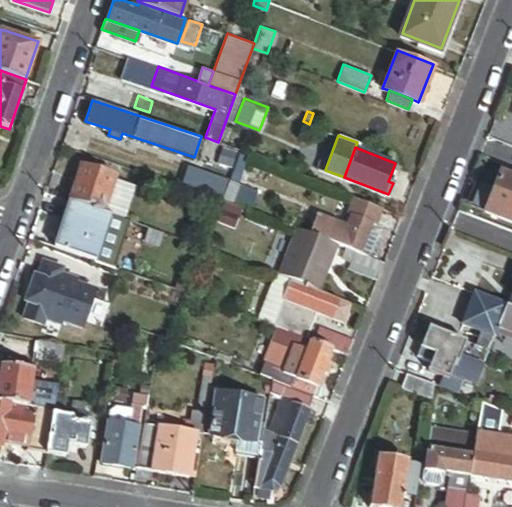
[(246,153),(239,150),(221,197),(249,208),(256,191),(236,183),(237,182),(235,181),(246,153)]
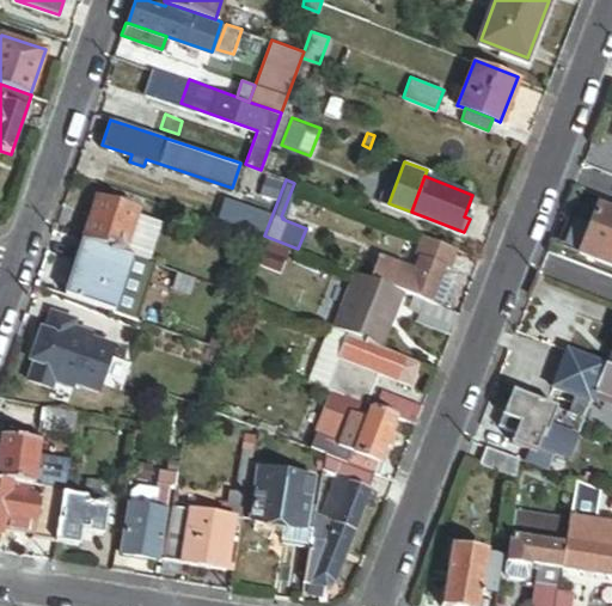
[(98,194),(84,237),(124,251),(136,215),(139,207),(98,194)]
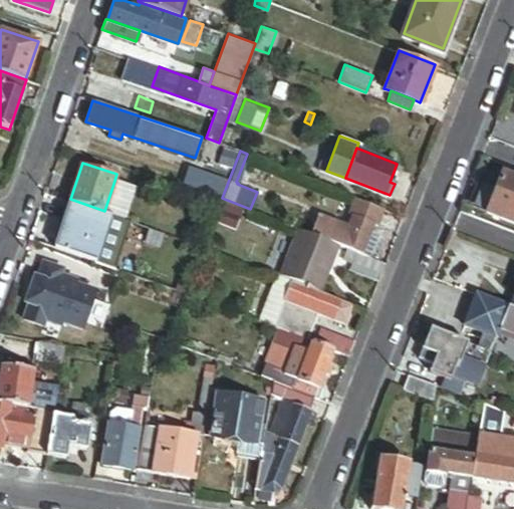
[(513,175),(502,171),(487,209),(513,220),(513,175)]
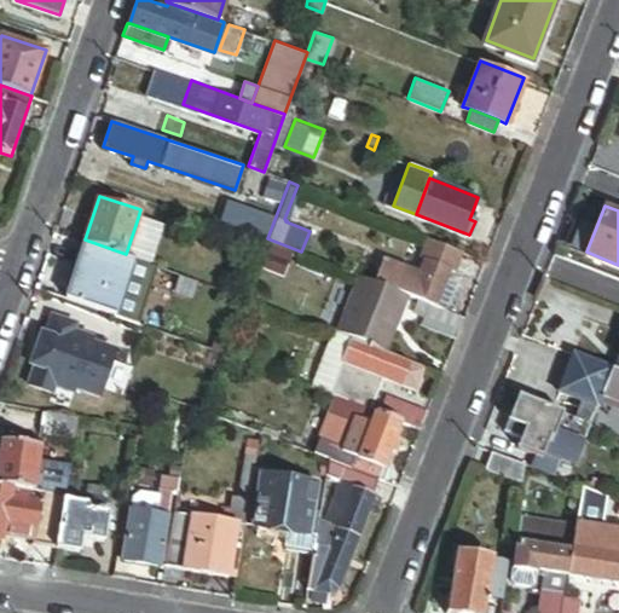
[(138,218),(126,254),(134,256),(150,262),(162,226),(138,218)]
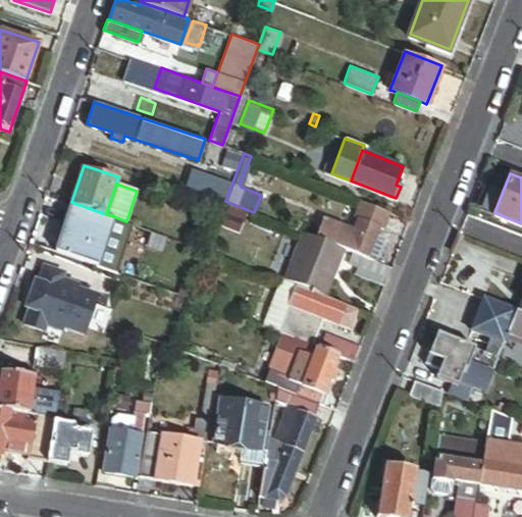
[(390,211),(363,200),(357,216),(378,225),(375,231),(378,233),(381,225),(383,226),(390,211)]
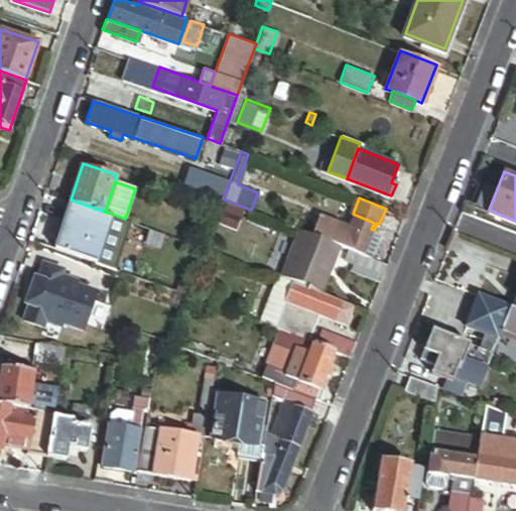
[(105,212),(71,200),(54,246),(97,260),(99,255),(108,228),(112,214),(105,212)]
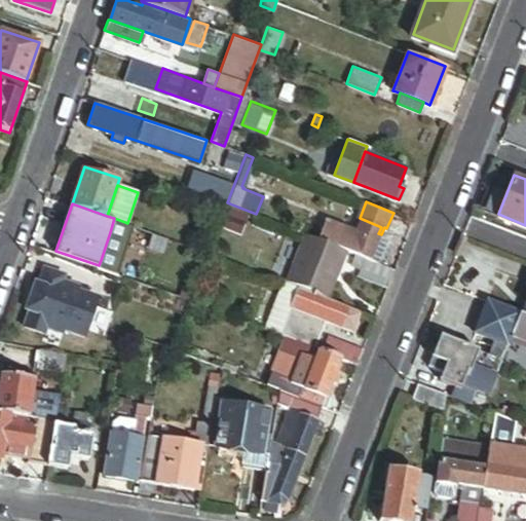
[(246,213),(228,206),(221,225),(238,231),(246,213)]
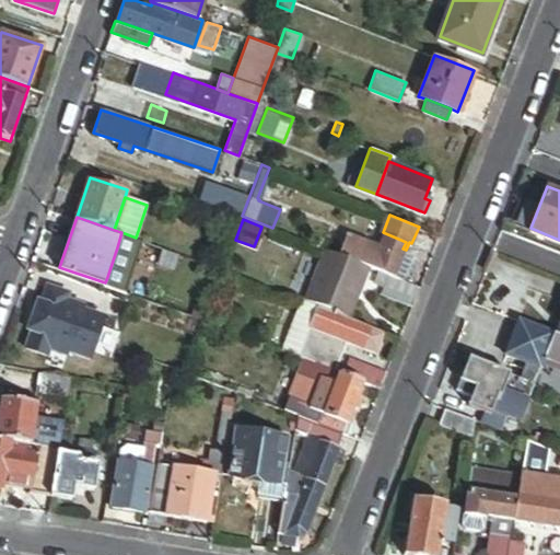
[(377,269),(403,279),(412,253),(406,250),(403,249),(406,242),(383,232),(378,244),(345,231),(337,253),(369,265),(377,269)]
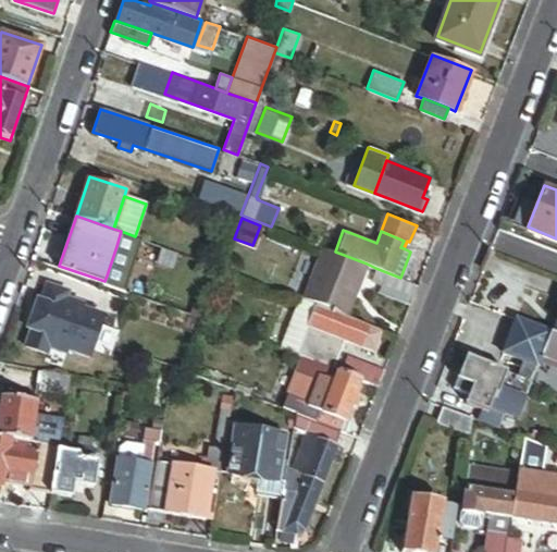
[(130,250),(116,246),(107,276),(121,280),(126,277),(133,258),(130,250)]
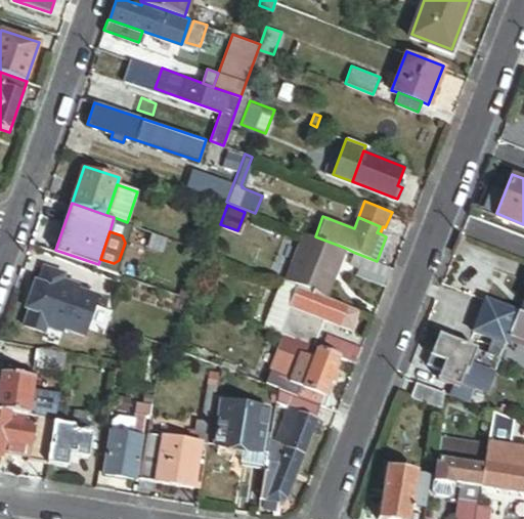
[(315,236),(302,231),(282,278),(296,284),(326,296),(345,248),(315,236)]
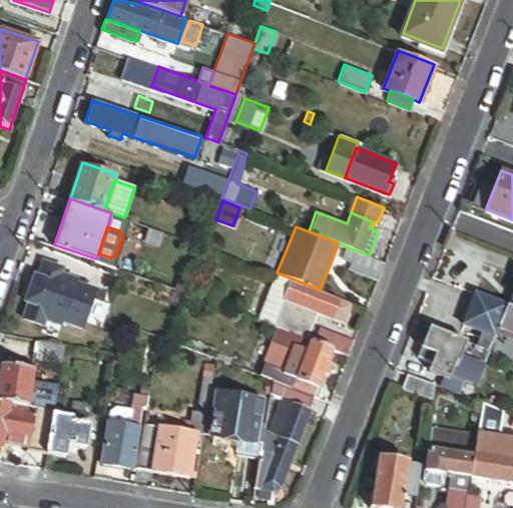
[(378,279),(385,262),(369,256),(346,246),(342,257),(353,261),(350,268),(378,279)]
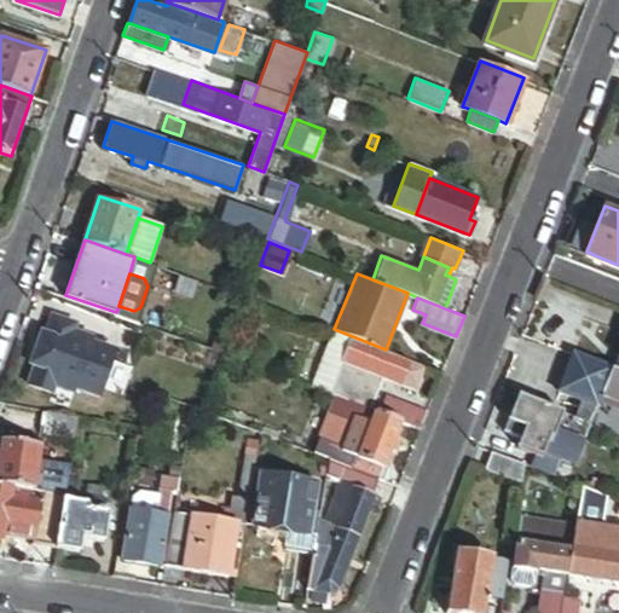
[(52,313),(29,381),(53,391),(56,383),(75,389),(76,386),(100,394),(116,347),(92,340),(93,335),(75,329),(77,322),(52,313)]
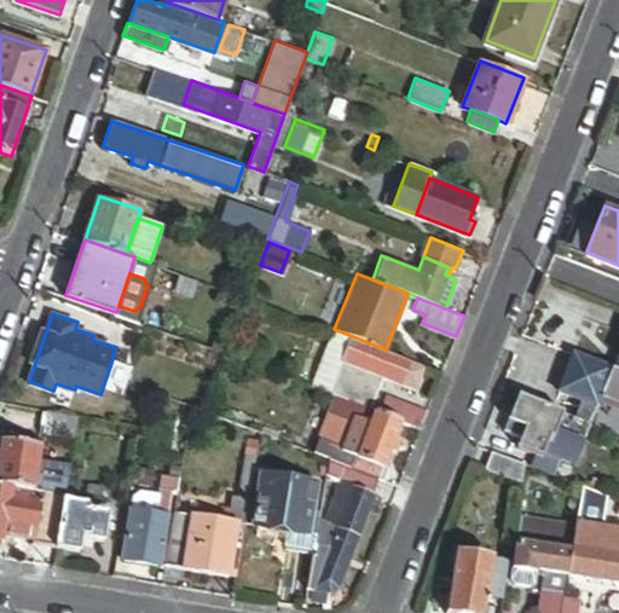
[(229,336),(231,330),(220,325),(215,339),(226,343),(229,336)]
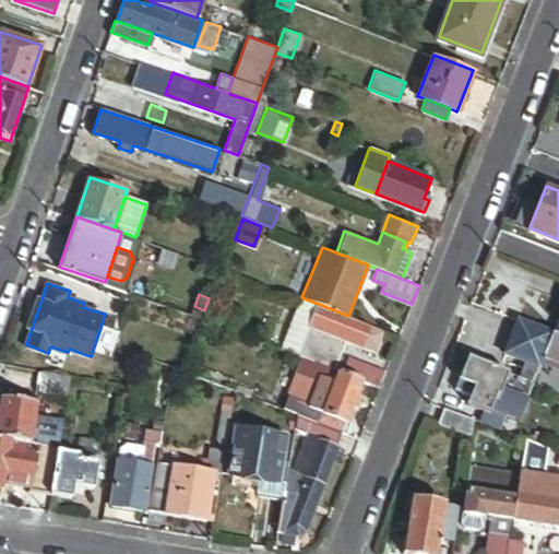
[(301,297),(299,296),(280,346),(296,353),(316,303),(301,297)]
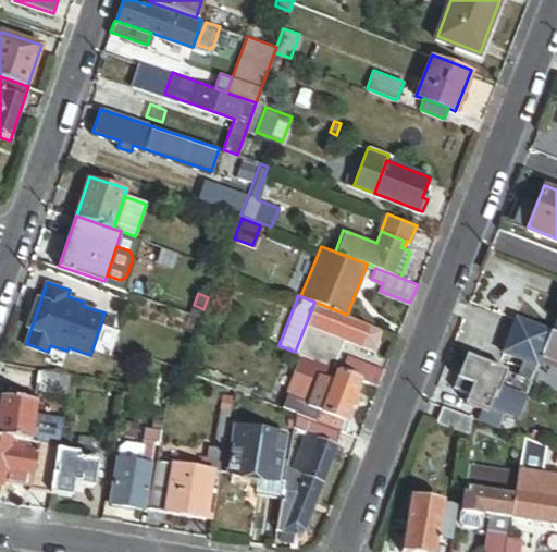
[(382,328),(347,315),(314,302),(295,352),(324,364),(332,367),(339,350),(330,346),(335,333),(344,338),(373,350),(382,328)]
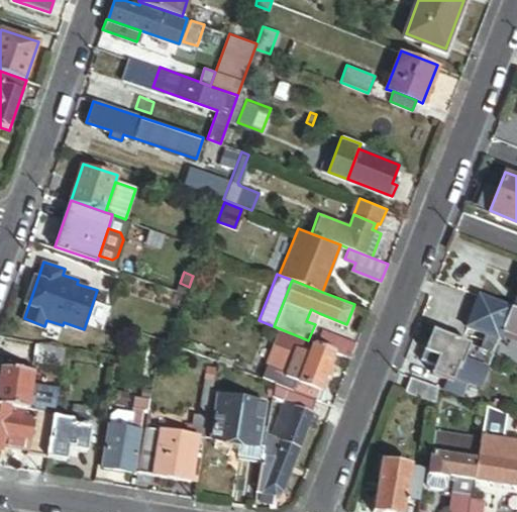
[(194,295),(187,292),(181,301),(188,305),(194,295)]
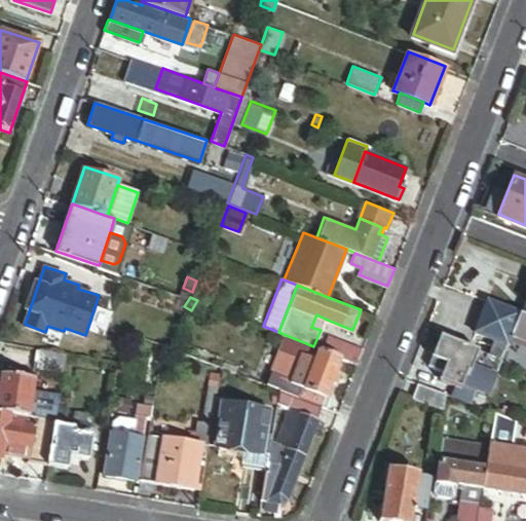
[(489,354),(500,358),(512,330),(519,310),(488,299),(476,332),(495,339),(489,354)]
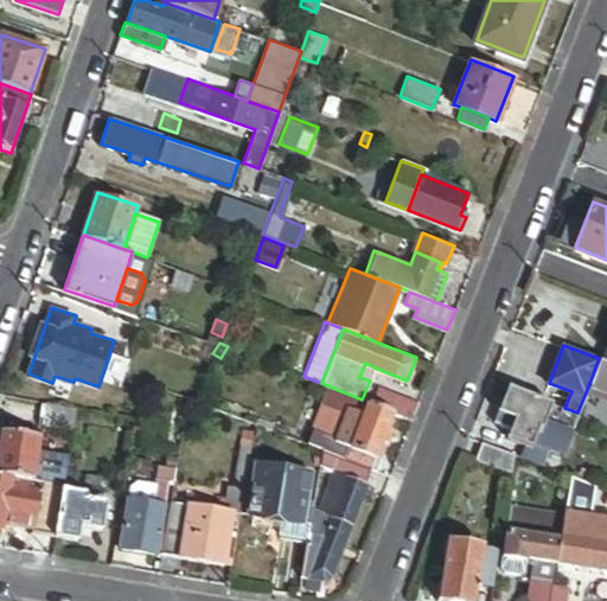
[(606,387),(606,362),(604,360),(599,358),(590,381),(606,387)]
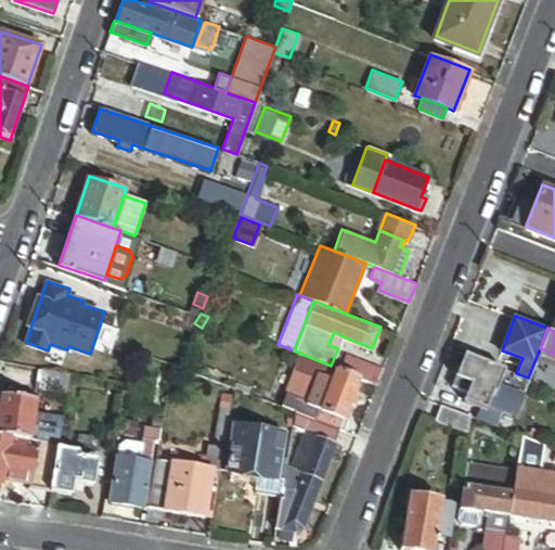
[(343,336),(334,332),(328,345),(338,348),(343,336)]
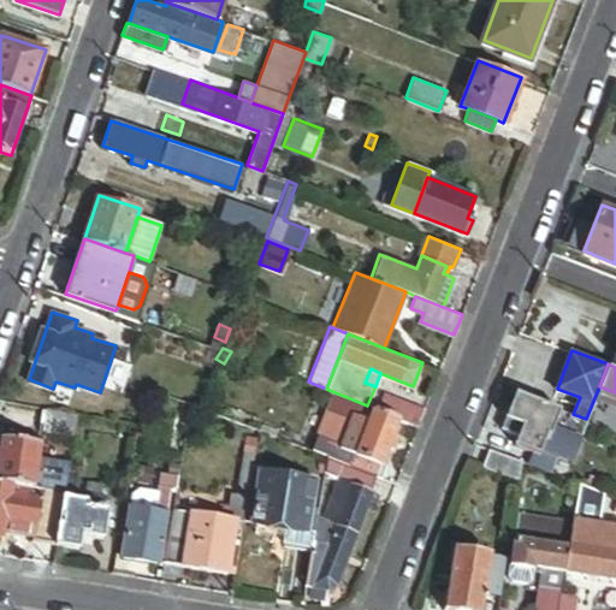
[(418,426),(425,408),(383,391),(375,409),(398,418),(418,426)]
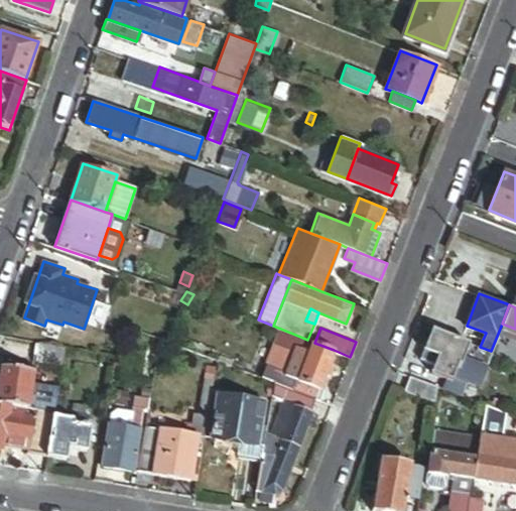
[(480,347),(431,328),(424,348),(431,351),(427,360),(434,363),(431,371),(447,377),(452,379),(453,375),(458,361),(462,362),(466,351),(488,360),(497,364),(501,355),(491,351),(480,347)]
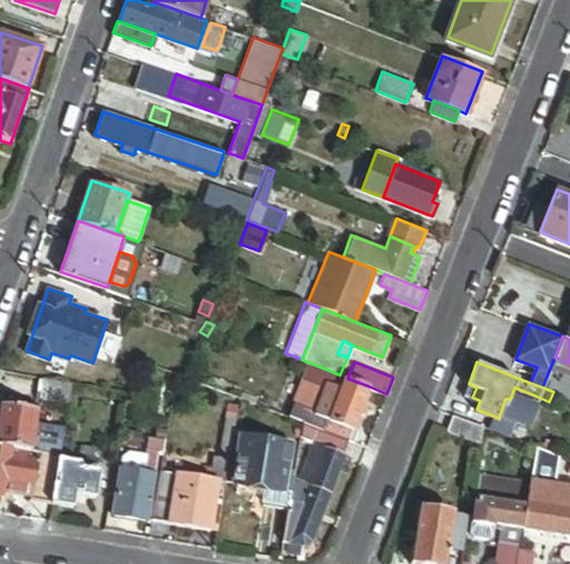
[(369,386),(347,378),(340,375),(332,372),(318,403),(314,401),(307,414),(302,412),(298,418),(303,419),(349,438),(354,441),(357,429),(352,427),(359,412),(363,401),(369,386)]
